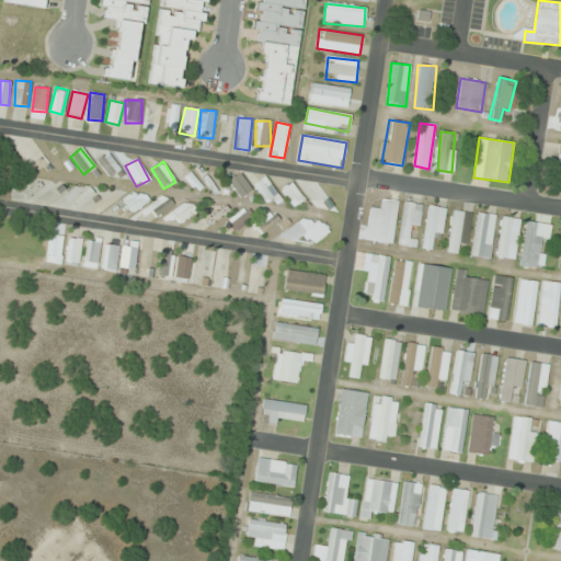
[(252,191),(240,173),(228,182),(240,198),(252,191)]
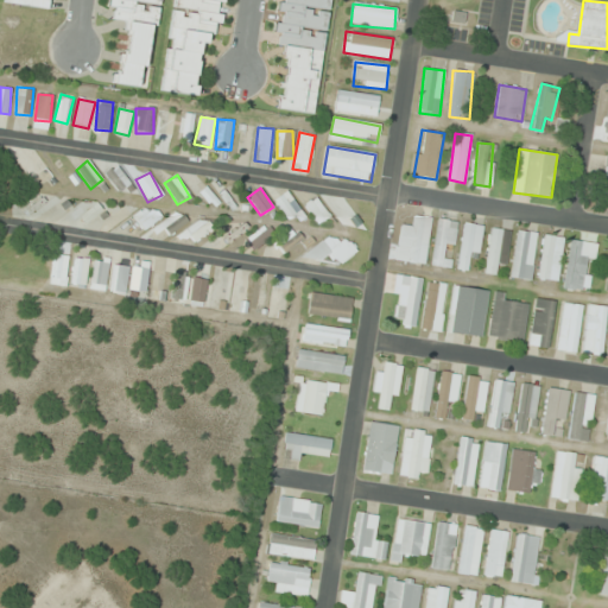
[(302,210),(287,191),(274,201),(289,220),(302,210)]
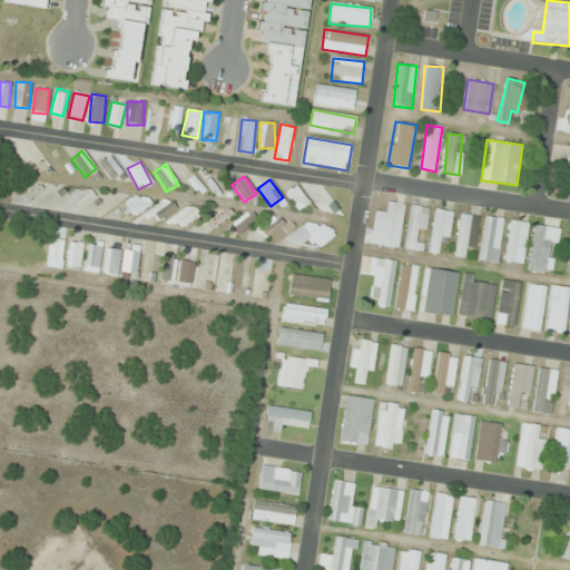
[(311,203),(296,184),(285,192),(300,210),(311,203)]
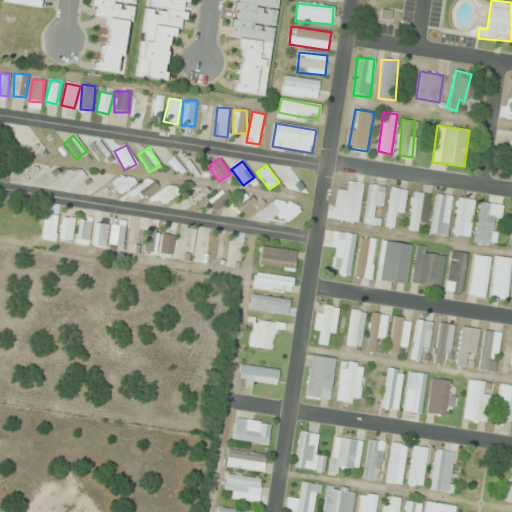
[(280,174),(289,194),(301,188),(292,168),(280,174)]
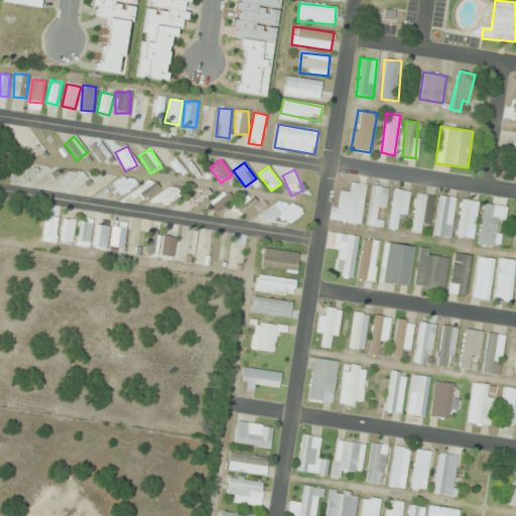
[(115,187),(124,197),(137,183),(128,174),(115,187)]
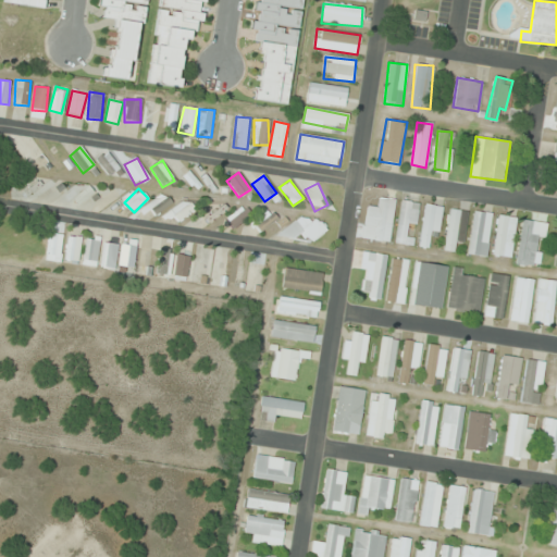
[(156,215),(171,202),(162,193),(148,206),(156,215)]
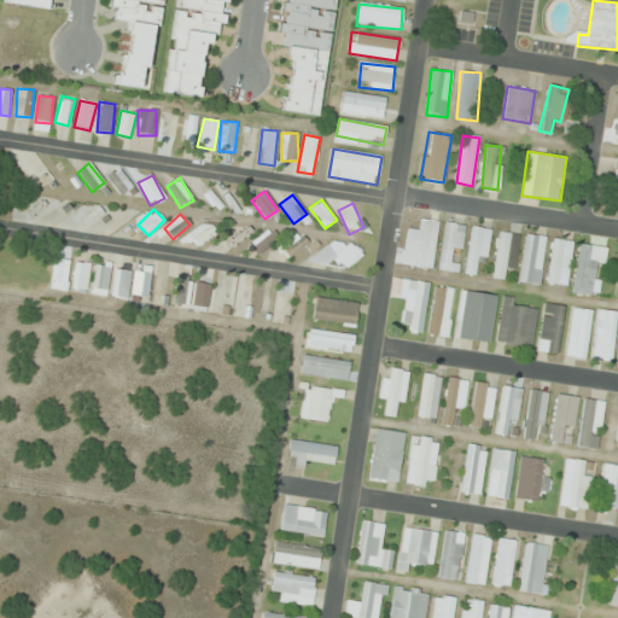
[(438,221),(420,219),(419,231),(406,228),(401,264),(432,269),(438,221)]
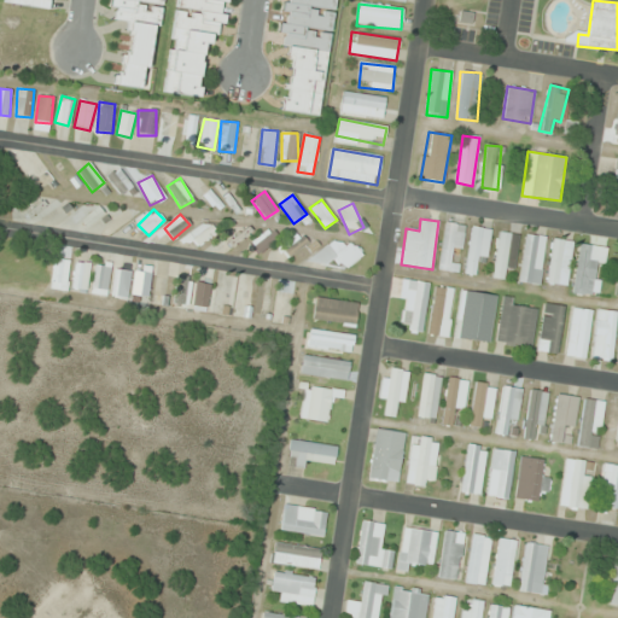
[(197,250),(217,234),(208,221),(187,235),(197,250)]
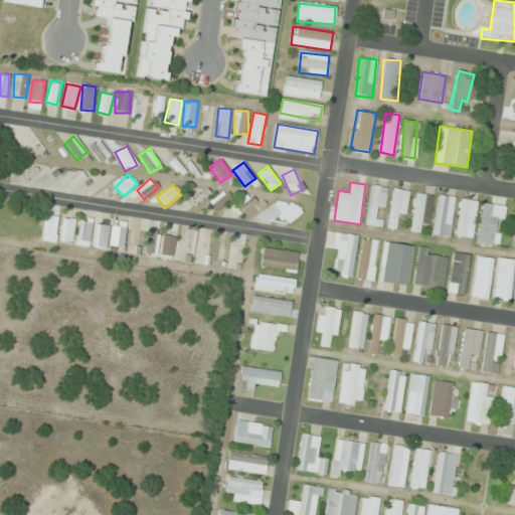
[(368,226),(383,226),(383,186),(368,186),(368,226)]
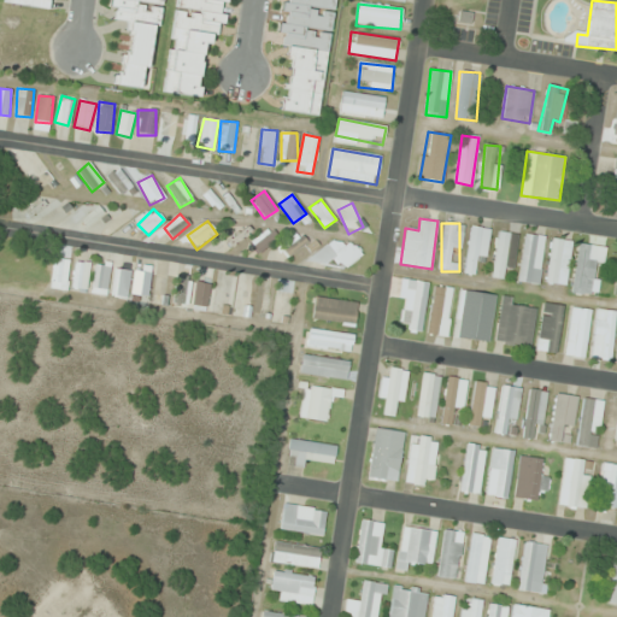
[(250,231),(244,225),(229,241),(235,247),(250,231)]
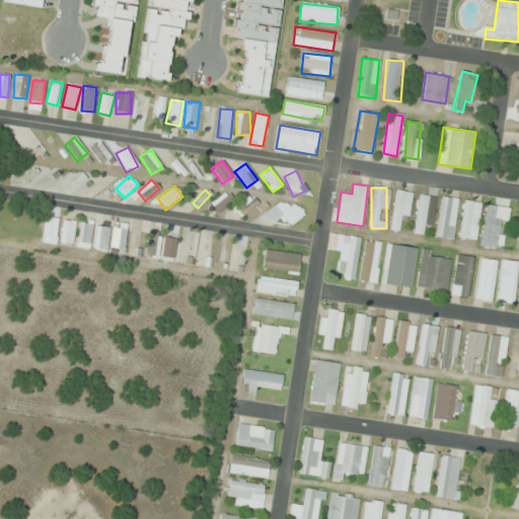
[(235,210),(245,217),(257,201),(248,194),(235,210)]
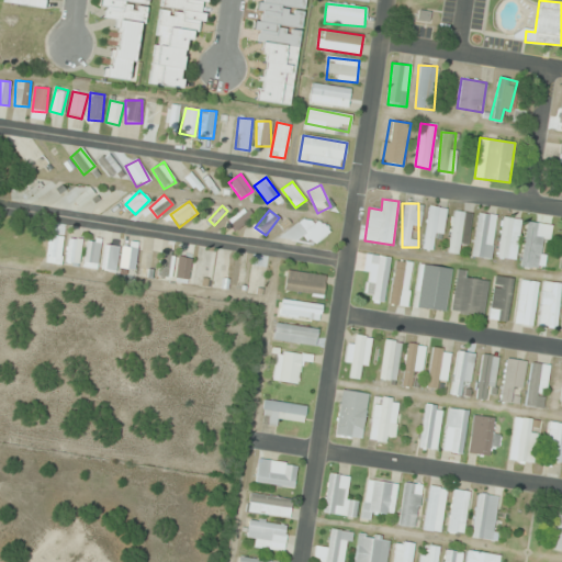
[(471,213),(453,211),(448,253),(460,254),(462,245),(467,245),(471,213)]
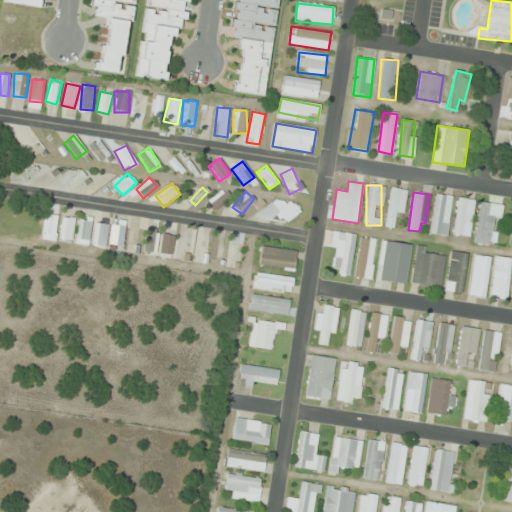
[(447,236),(451,196),(434,194),(430,234),(447,236)]
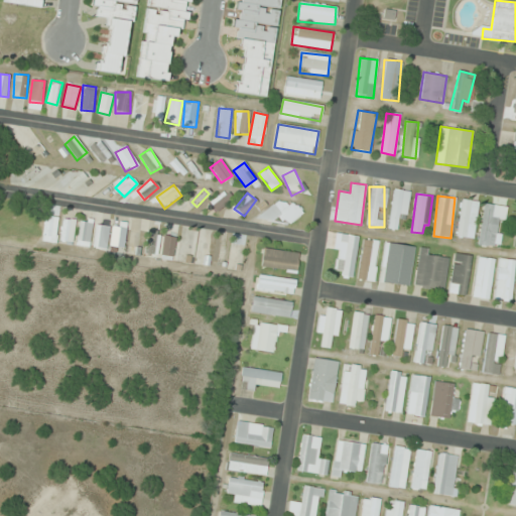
[(279,216),(289,226),(303,212),(292,201),(286,207),(278,199),(261,216),(270,226),(279,216)]
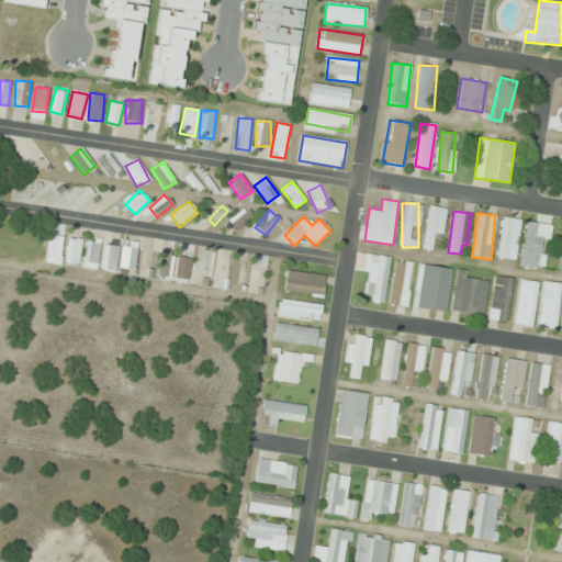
[(520,220),(502,217),(497,258),(516,260),(520,220)]
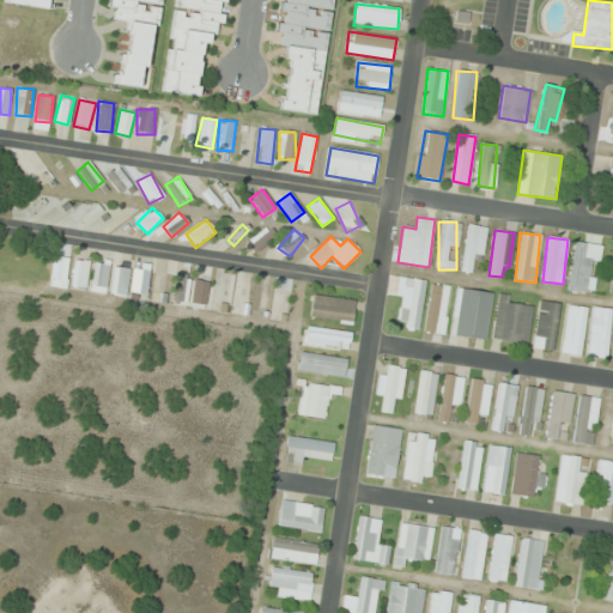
[(594,295),(600,244),(574,242),(569,292),(594,295)]
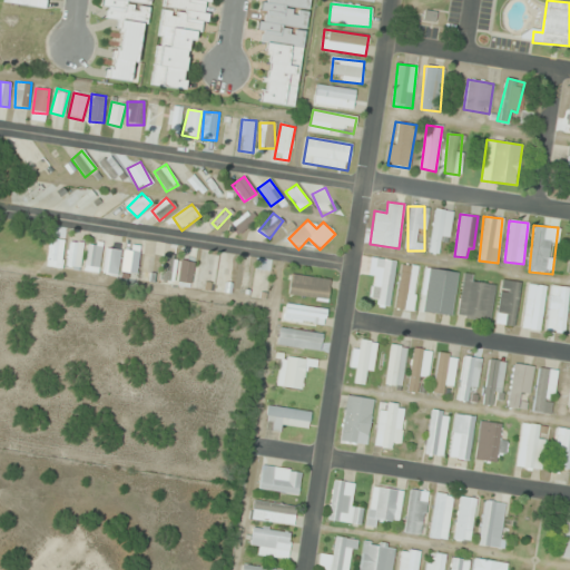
[(61,268),(64,239),(50,238),(47,267),(61,268)]
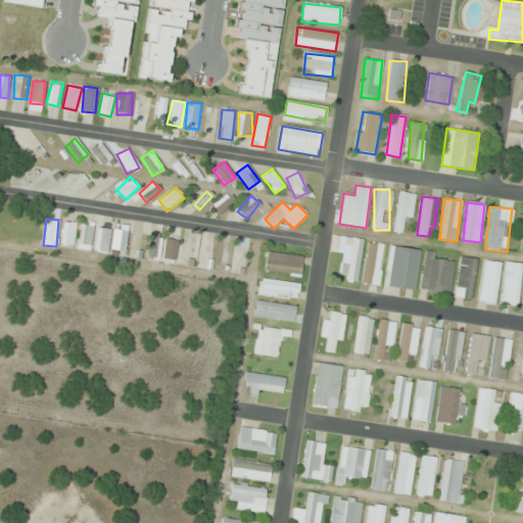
[(62,247),(75,247),(75,222),(62,222),(62,247)]
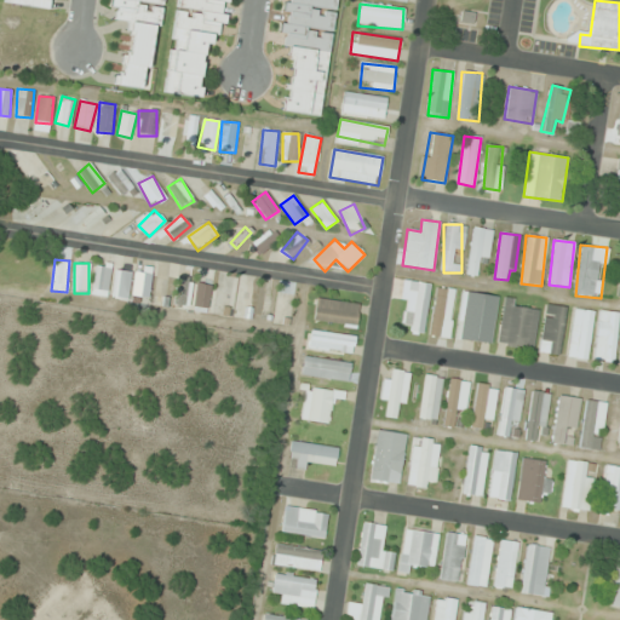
[(107,298),(112,269),(97,267),(92,296),(107,298)]
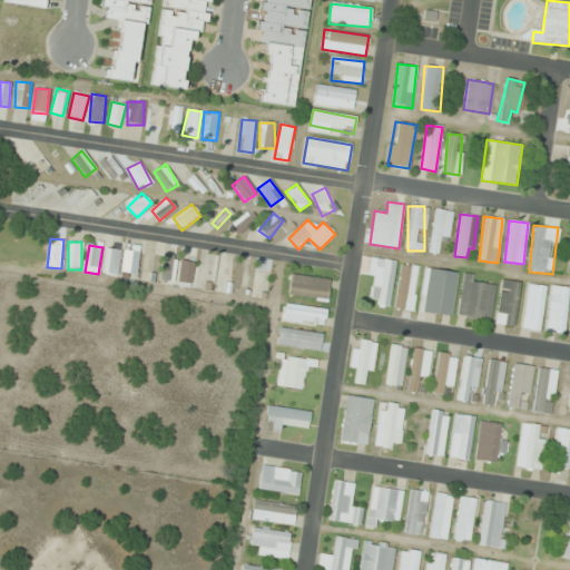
[(136,274),(140,253),(106,247),(102,274),(119,276),(119,272),(136,274)]
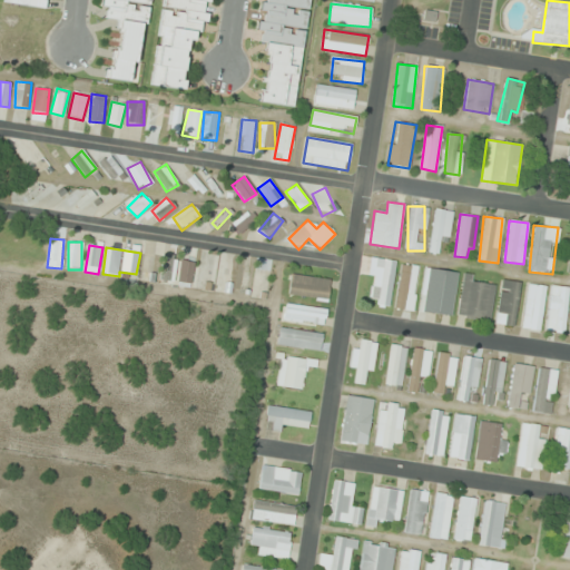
[(173,255),(161,255),(161,281),(173,281),(173,255)]
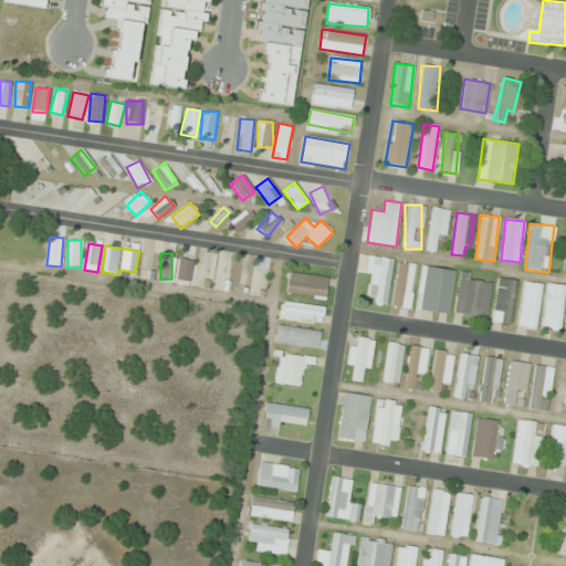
[(189,283),(194,260),(179,257),(174,280),(189,283)]
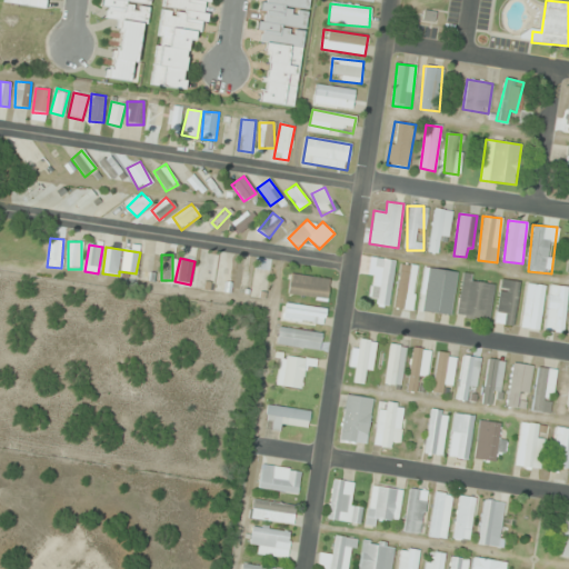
[(366,293),(377,296),(376,306),(389,307),(395,260),(370,258),(366,293)]
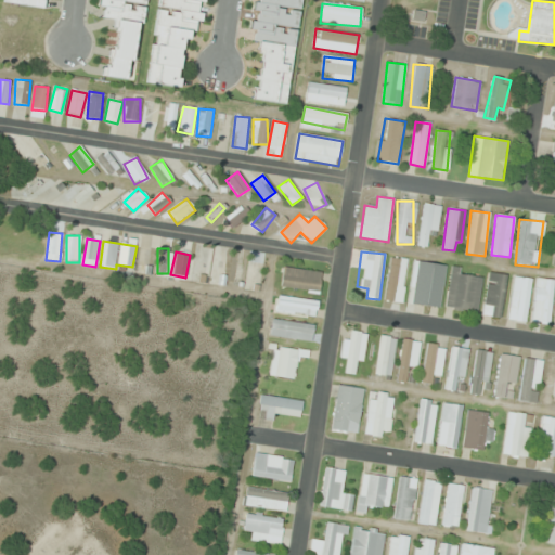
[(405,259),(388,258),(386,300),(403,301),(405,259)]
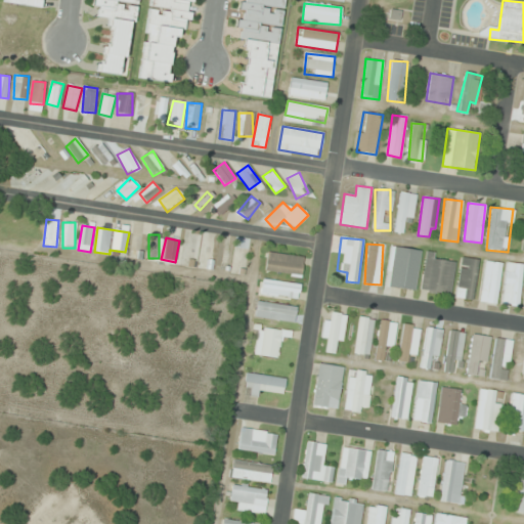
[(416,291),(420,251),(390,247),(386,287),(416,291)]
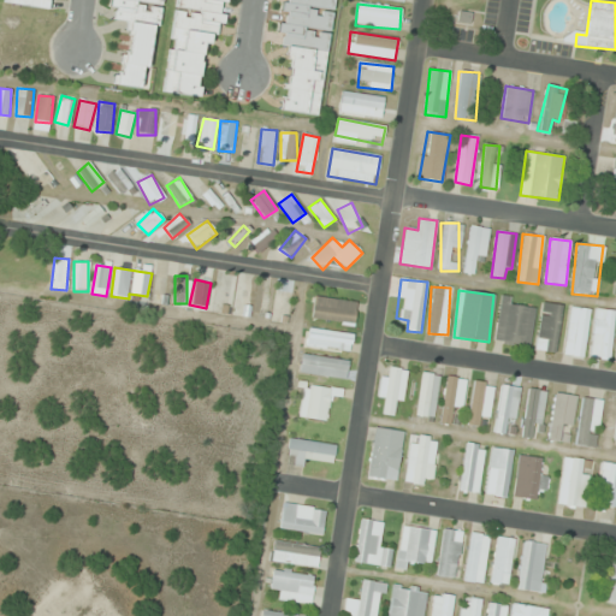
[(511,297),(501,296),(493,341),(528,347),(534,311),(510,307),(511,297)]
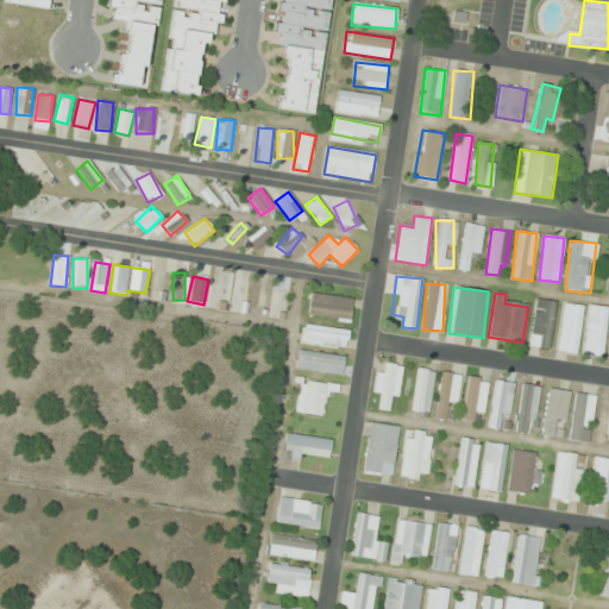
[(280,295),(271,294),(270,307),(278,308),(280,295)]
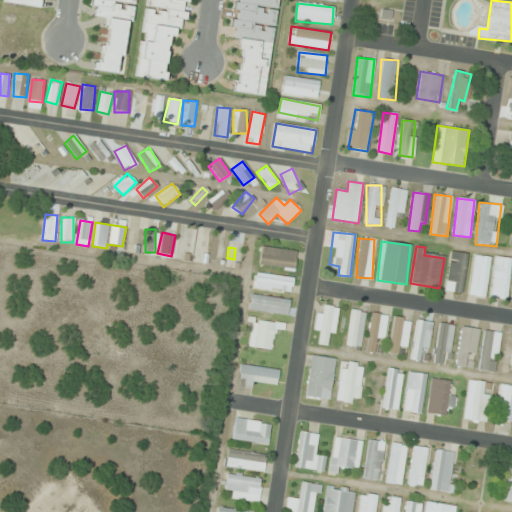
[(295,270),(296,251),(261,247),(259,266),(295,270)]
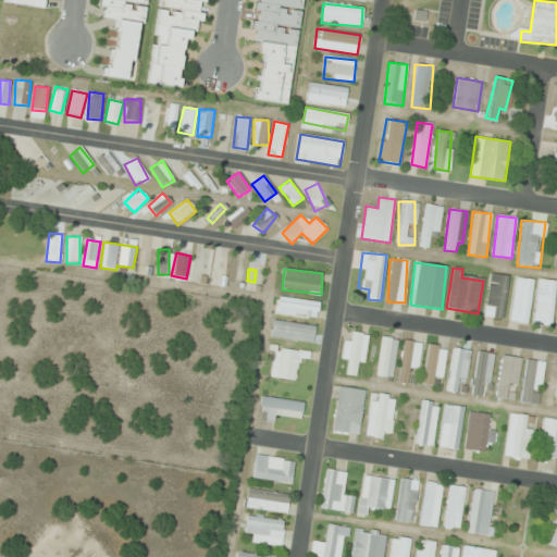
[(508,276),(490,274),(484,316),(503,319),(508,276)]
